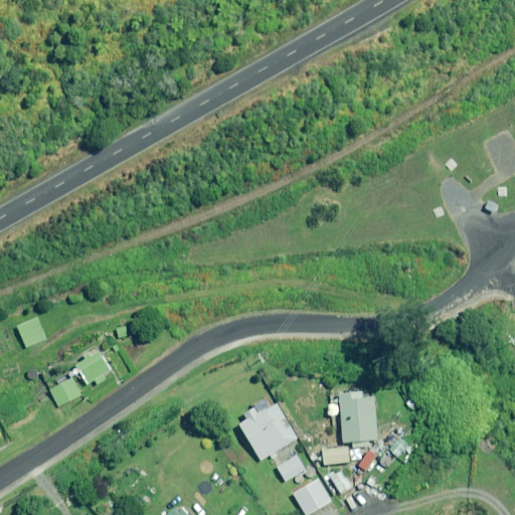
[(48,339),(40,317),(18,326),(27,347),(48,339)]
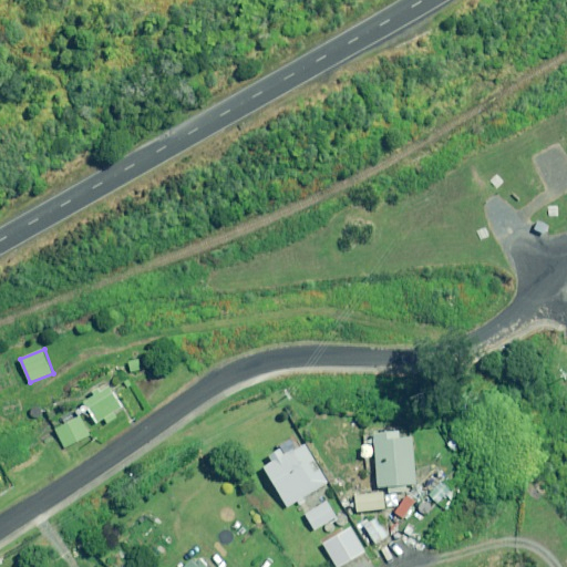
[(117,391),(114,393),(110,387),(83,404),(96,424),(104,419),(107,424),(120,416),(117,412),(127,406),(117,391)]
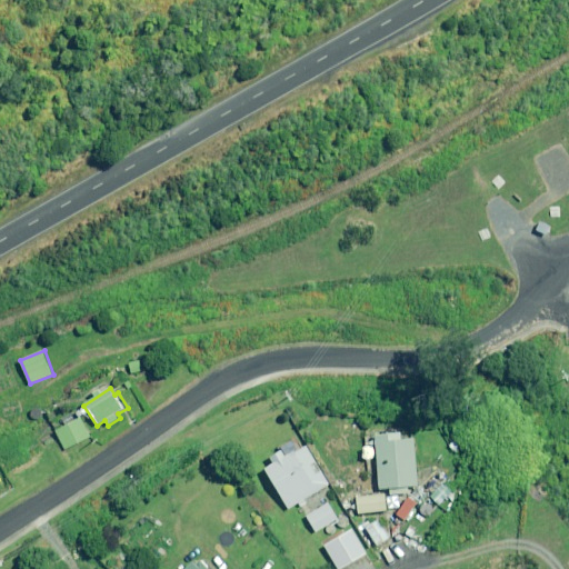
[(91,437),(81,418),(57,430),(66,449),(91,437)]
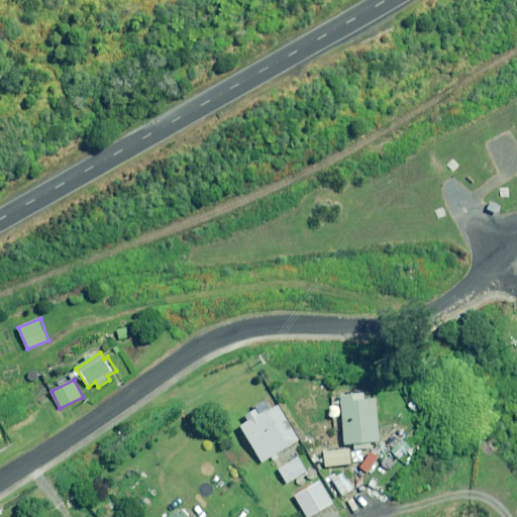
[(338,402),(340,425),(342,444),(353,443),(353,449),(371,448),(370,442),(376,441),(372,399),(363,400),(362,393),(337,396),(338,402)]
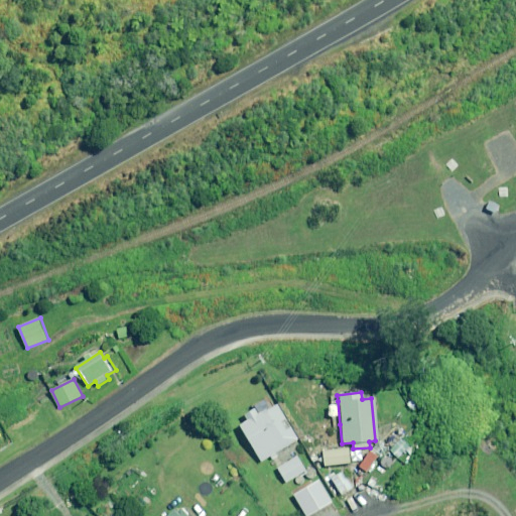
[(253,409),(246,413),(250,419),(239,426),(259,462),(270,455),(272,459),(277,456),(275,452),(296,439),(275,404),(267,410),(256,416),(253,409)]
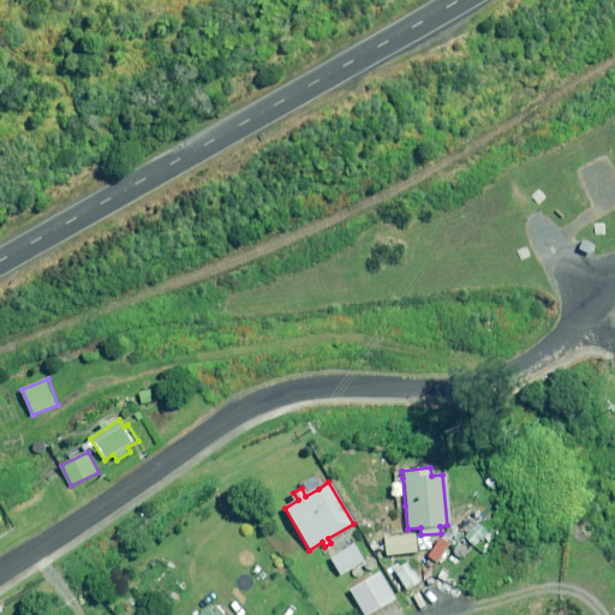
[(488,532),(477,520),(463,535),(473,545),(488,532)]
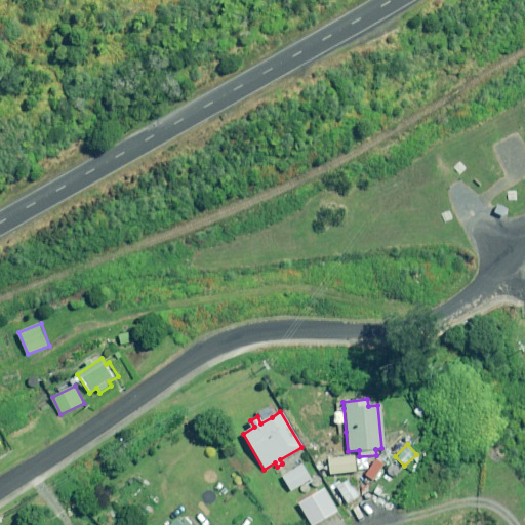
[(356,471),(354,456),(326,459),(328,475),(356,471)]
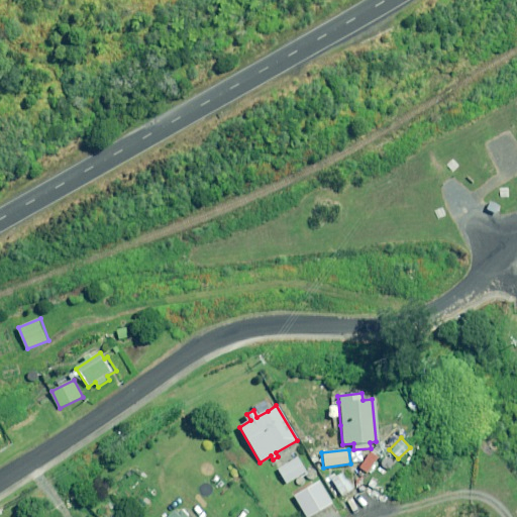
[(377,459),(368,452),(357,466),(366,473),(377,459)]
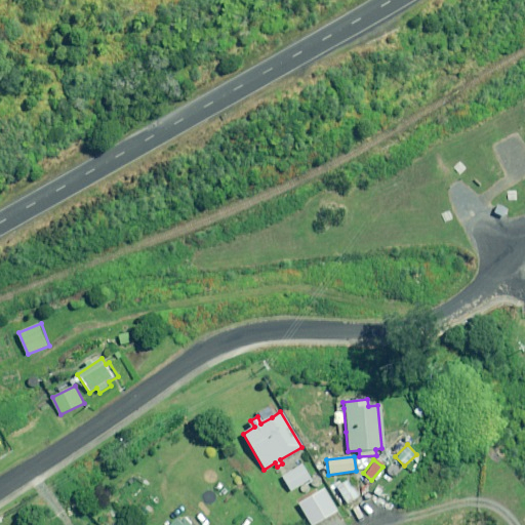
[(310,479),(301,465),(281,477),(289,490),(310,479)]
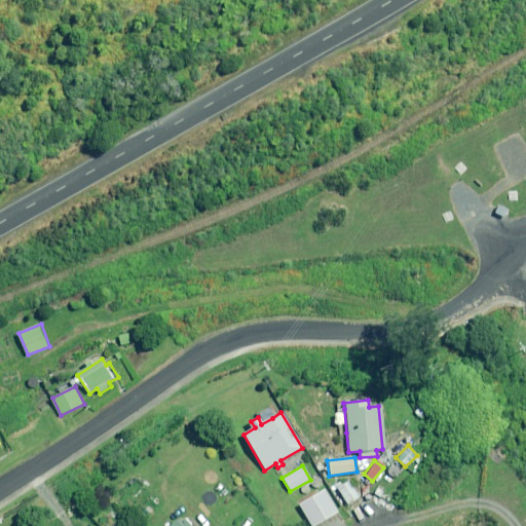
[(359,497),(347,481),(336,488),(347,504),(359,497)]
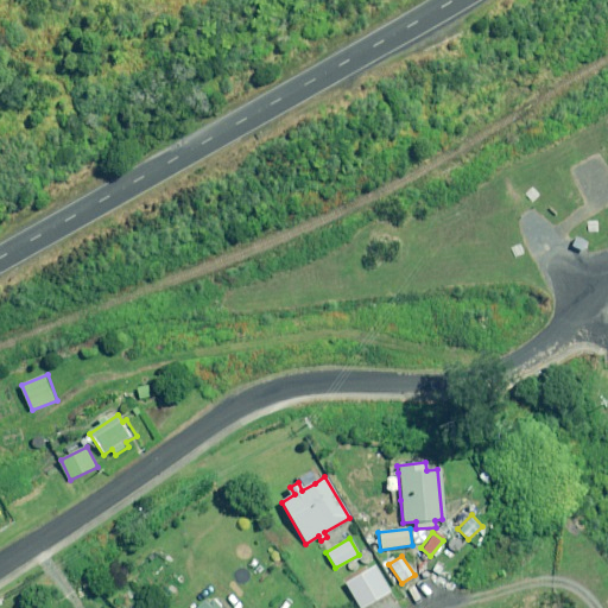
[(361,607),(390,593),(375,567),(346,583),(359,607),(361,607)]
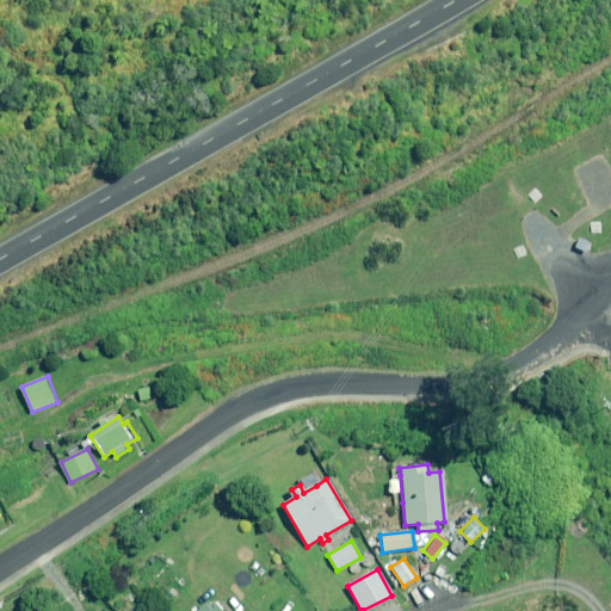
[(222,610),(213,599),(199,610),(222,610)]
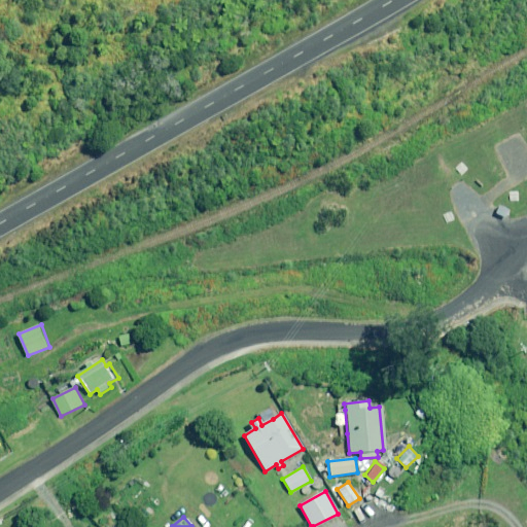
All buildings are outlined.
